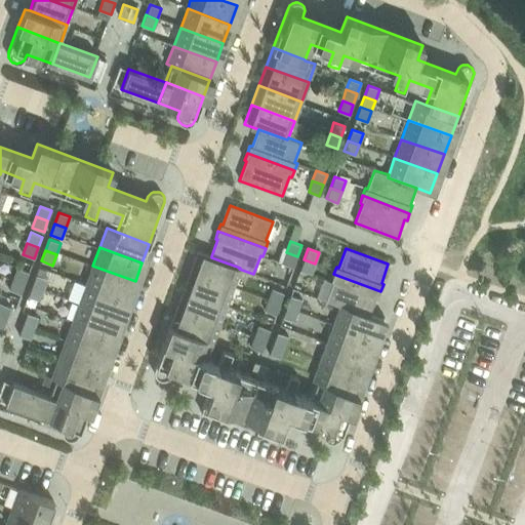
[(197,251),(191,271),(233,286),(240,268),(211,257),(211,256),(197,251)]
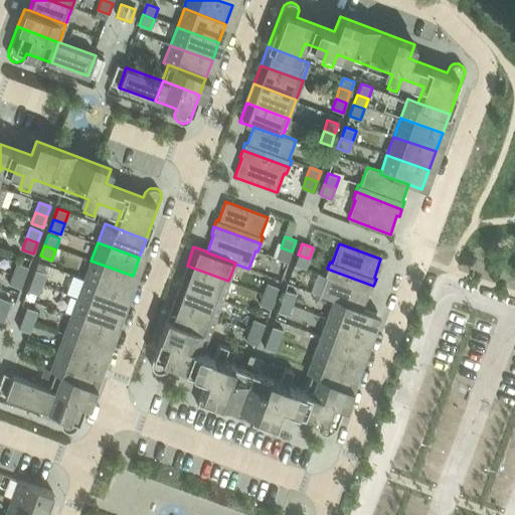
[(281,247),(277,259),(288,263),(292,251),(281,247)]
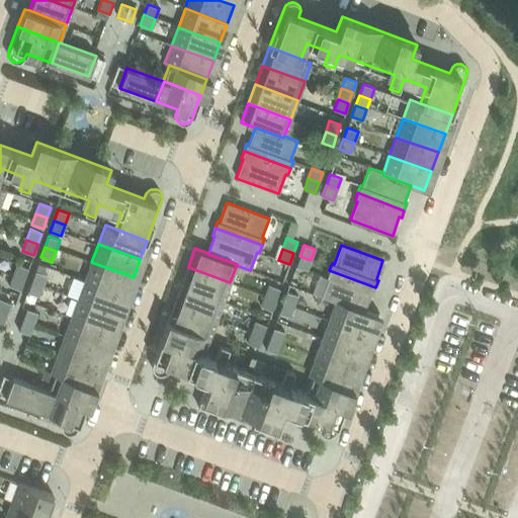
[(311,260),(299,256),(296,266),(307,270),(311,260)]
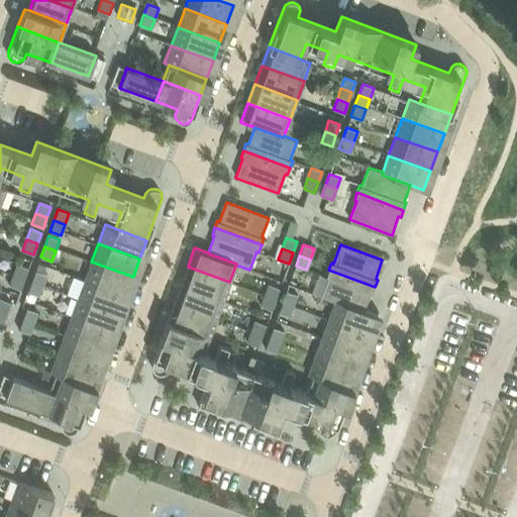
[(84,280),(126,296),(133,277),(91,262),(84,280)]
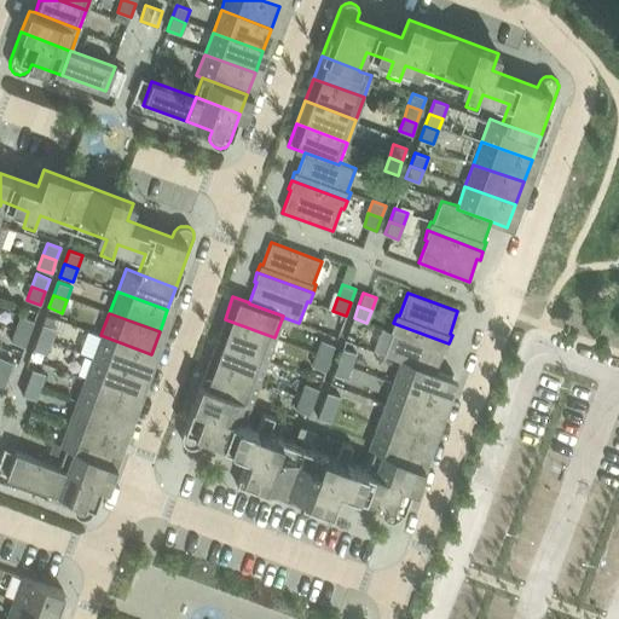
[(34,320),(21,316),(16,329),(29,334),(34,320)]
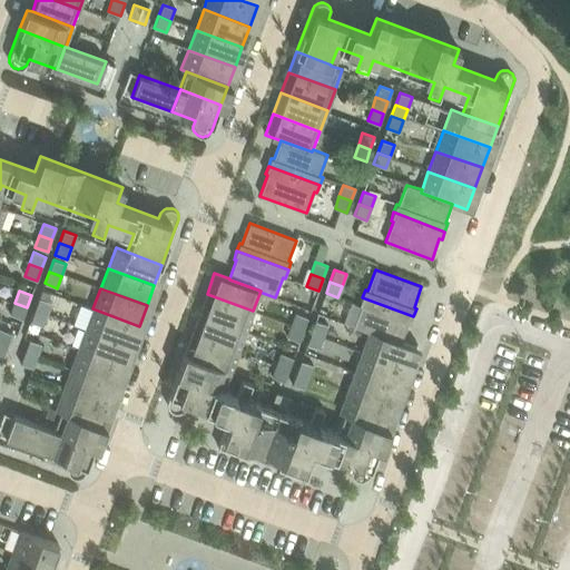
[(207,294),(199,314),(245,332),(253,311),(207,294)]
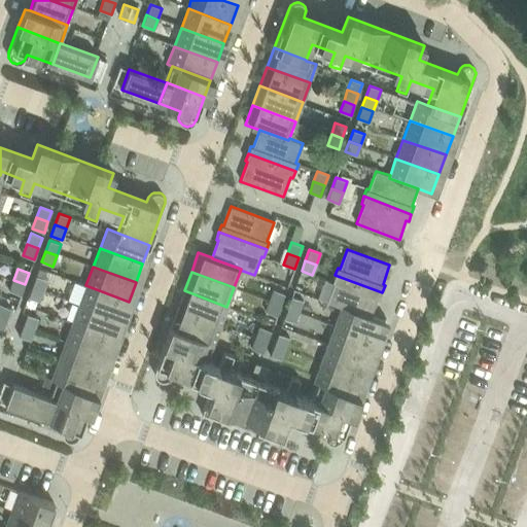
[(342,306),(371,316),(377,299),(380,300),(382,292),(335,275),(331,282),(334,283),(327,303),(341,308),(342,306)]
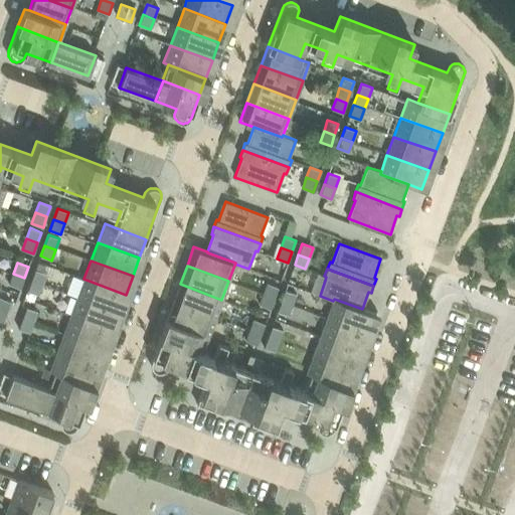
[(46,274),(35,270),(31,280),(42,285),(46,274)]
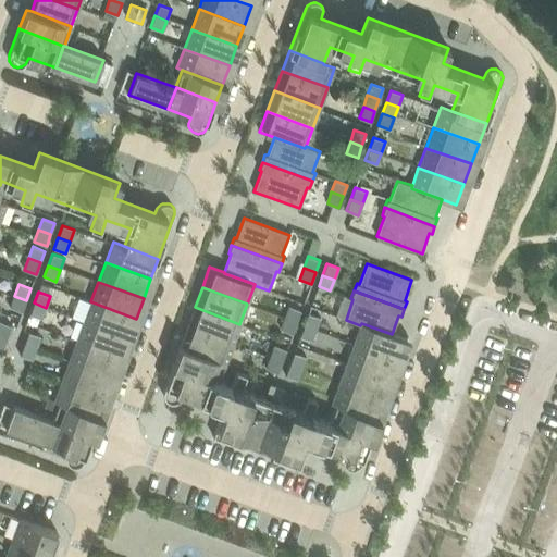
[(26,300),(14,296),(10,308),(22,312),(26,300)]
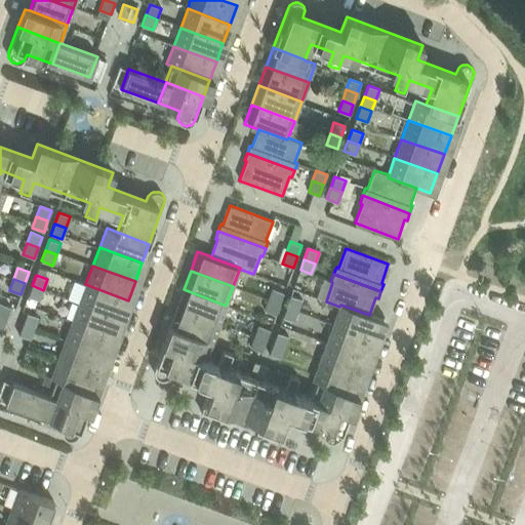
[(78,304),(121,319),(128,300),(85,284),(78,304)]
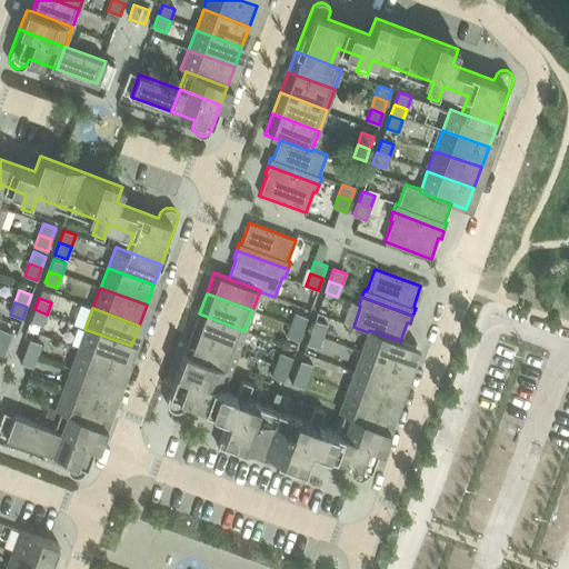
[(47,315),(35,309),(30,321),(42,326),(47,315)]
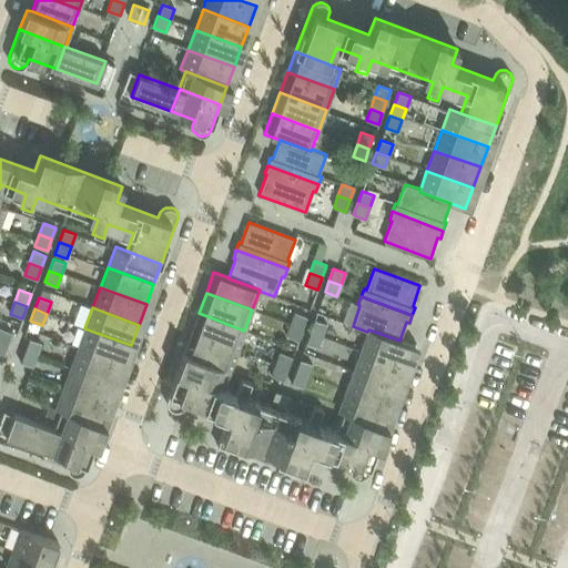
[(199,313),(191,334),(236,352),(244,331),(199,313)]
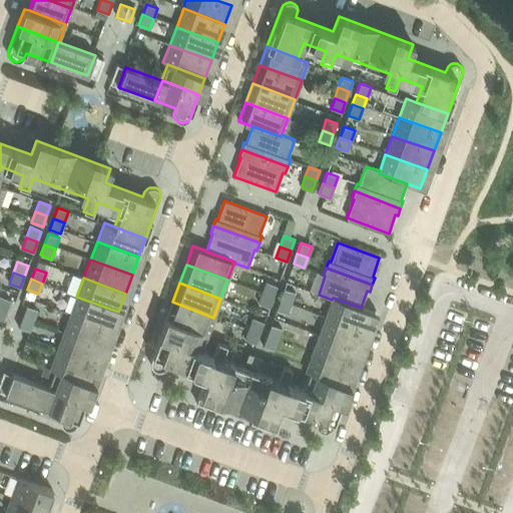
[(277,287),(266,283),(263,294),(273,298),(277,287)]
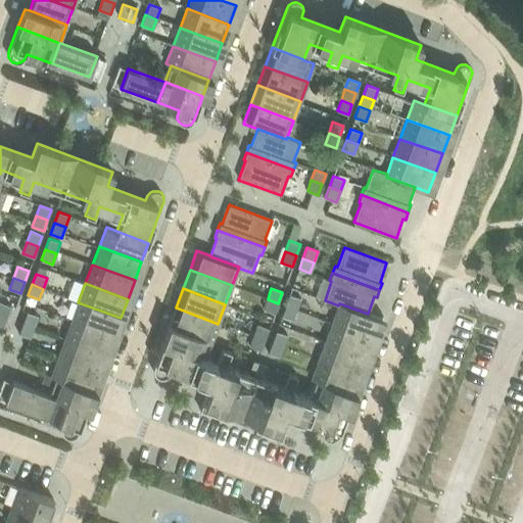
[(300,299),(289,295),(285,305),(296,310),(300,299)]
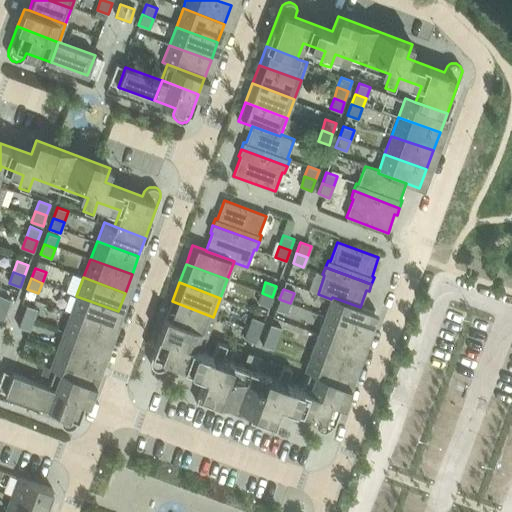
[(262,293),(258,303),(269,307),(272,297),(262,293)]
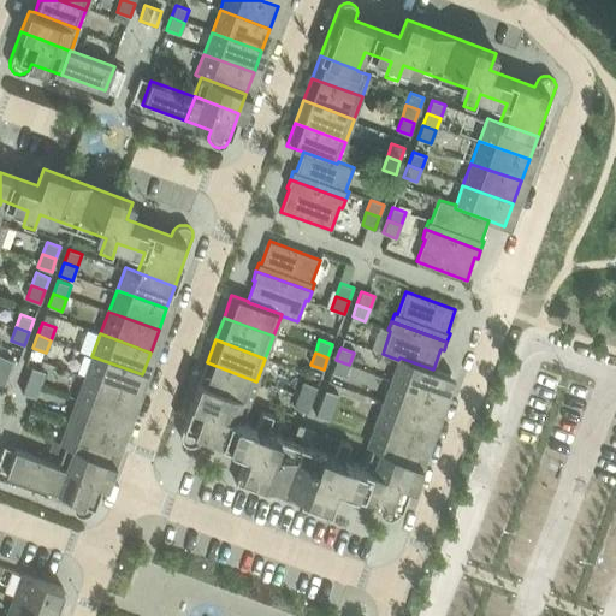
[(12,361),(0,355),(0,371),(7,373),(12,361)]
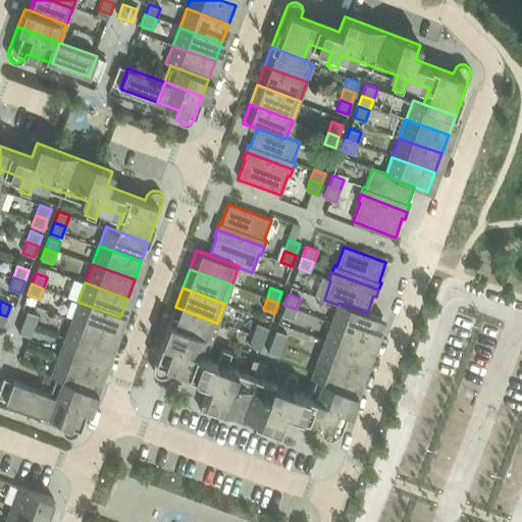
[(71,320),(113,336),(120,317),(77,302),(71,320)]
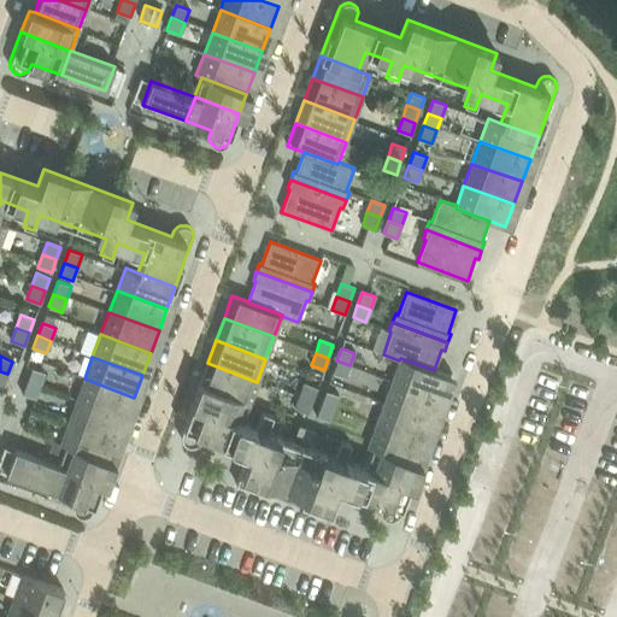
[(400,358),(399,360),(392,380),(442,399),(451,376),(434,370),(400,358)]
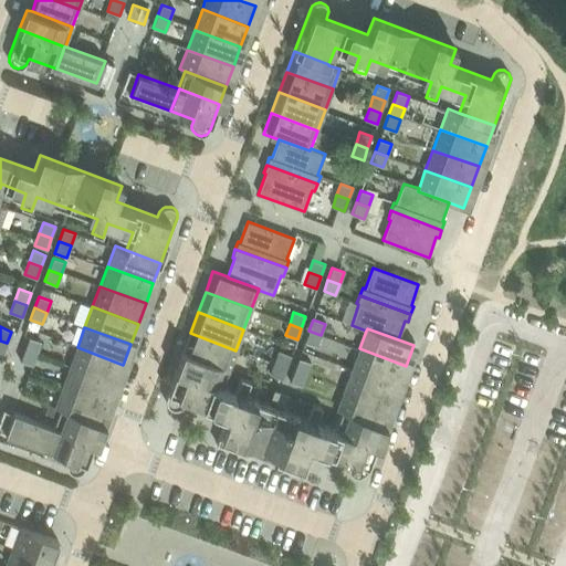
[(308,331),(304,342),(316,347),(321,335),(308,331)]
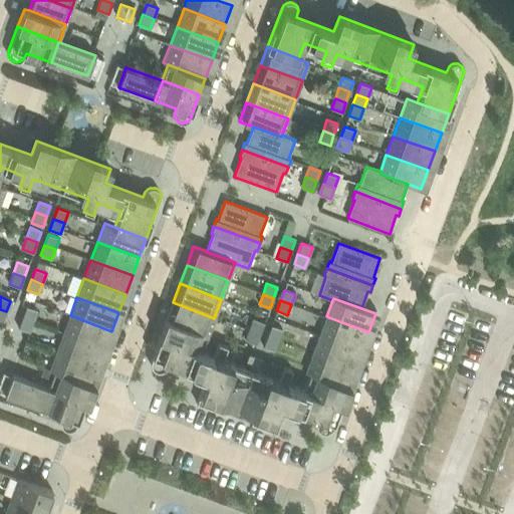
[(214,318),(173,302),(166,321),(207,337),(214,318)]
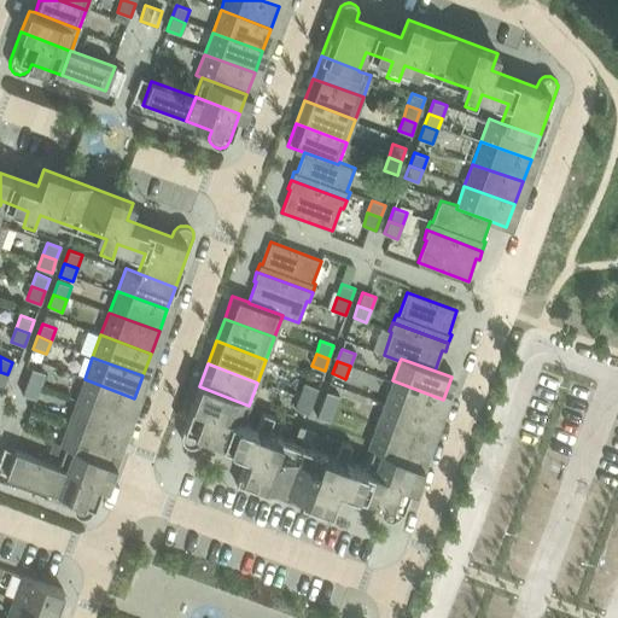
[(45,374),(31,368),(27,382),(40,386),(45,374)]
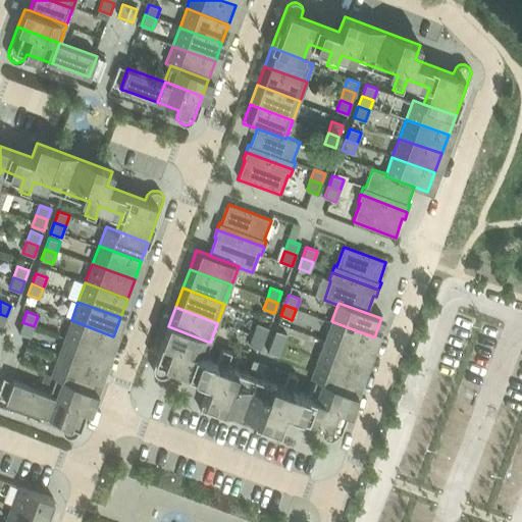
[(64,340),(106,355),(113,336),(71,320),(64,340)]
